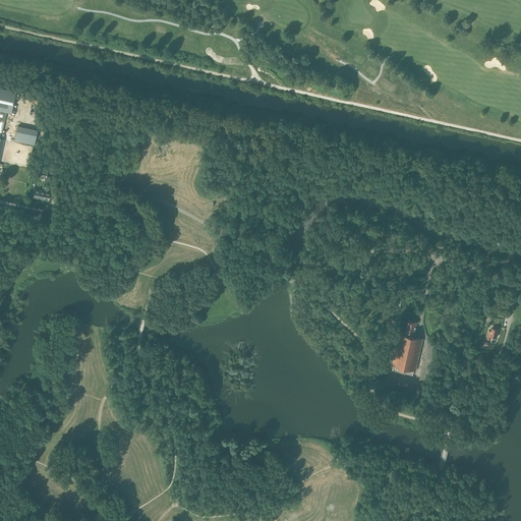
[(0,138),(1,138),(6,112),(11,113),(15,92),(0,88),(0,138)]
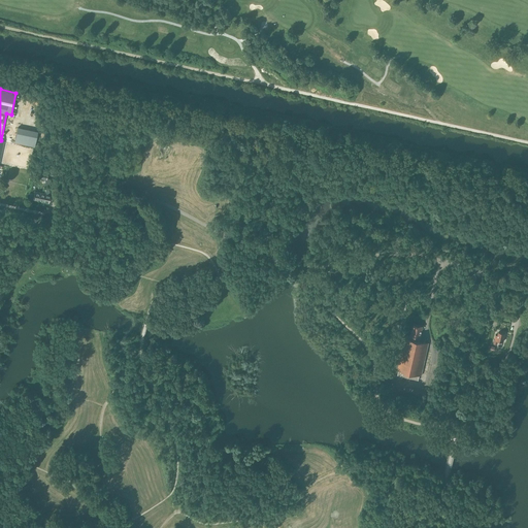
[(35,147),(38,132),(18,128),(14,142),(35,147)]
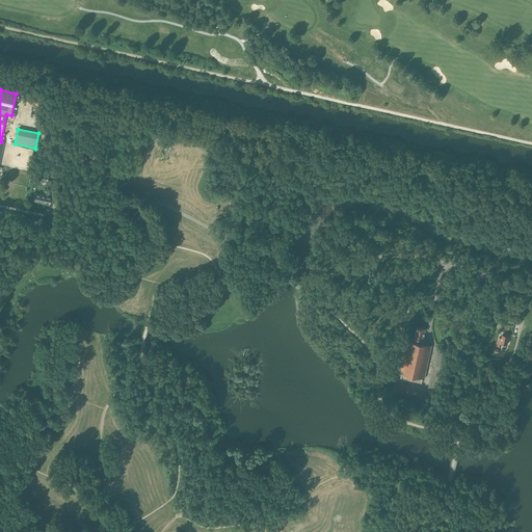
[(49,205),(51,196),(50,196),(51,193),(47,192),(46,195),(35,193),(34,196),(30,195),(29,200),(33,201),(49,205)]
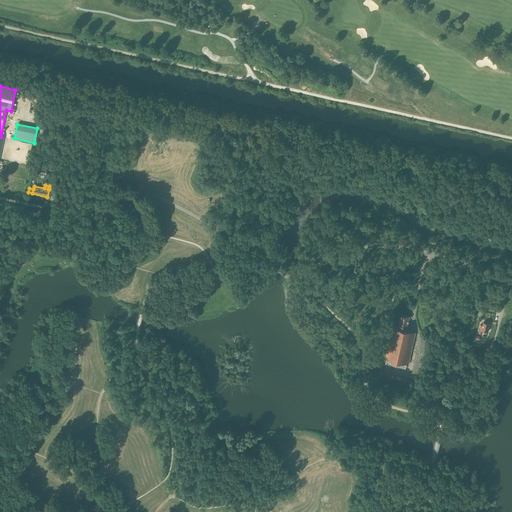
[(385,359),(386,359),(385,364),(406,369),(407,364),(409,364),(415,333),(406,331),(410,316),(401,314),(397,329),(392,327),(385,359)]
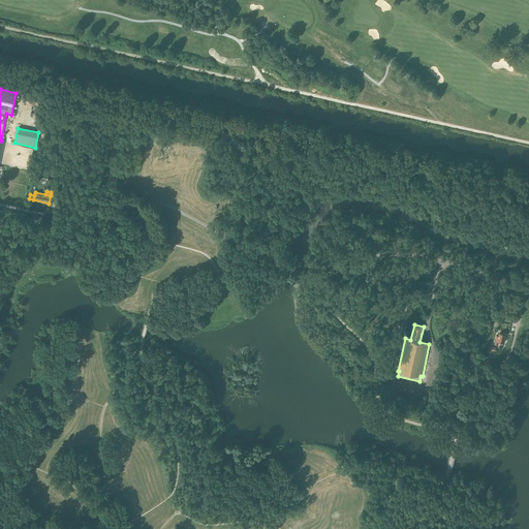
[(503,343),(505,334),(500,332),(499,336),(496,335),(495,344),(498,345),(498,341),(503,343)]
